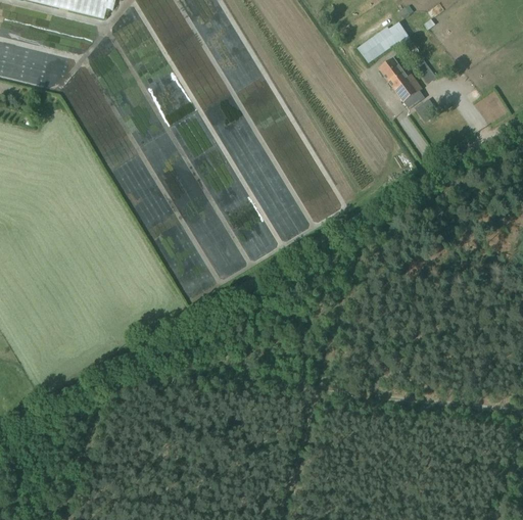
[(34,0),(103,16),(105,8),(111,10),(113,0),(34,0)]
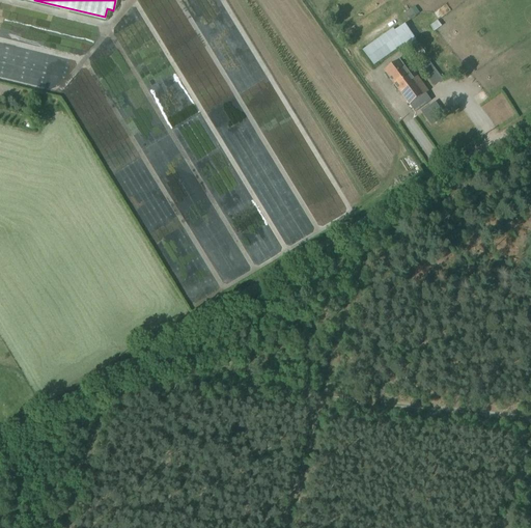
[(411,54),(422,46),(404,22),(395,29),(393,26),(363,49),(373,64),(402,43),(411,54)]
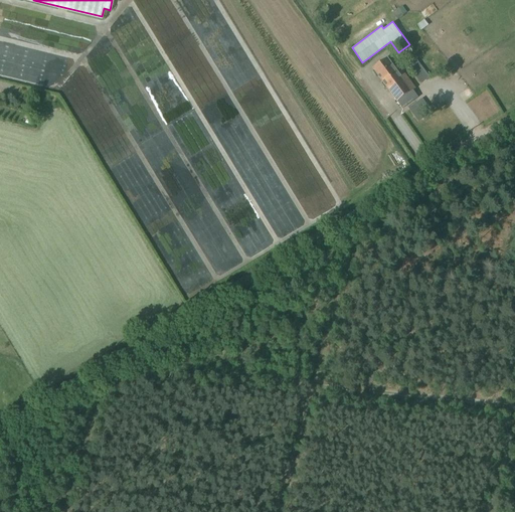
[(388,55),(372,67),(402,108),(418,97),(413,90),(416,88),(402,68),(399,70),(388,55)]
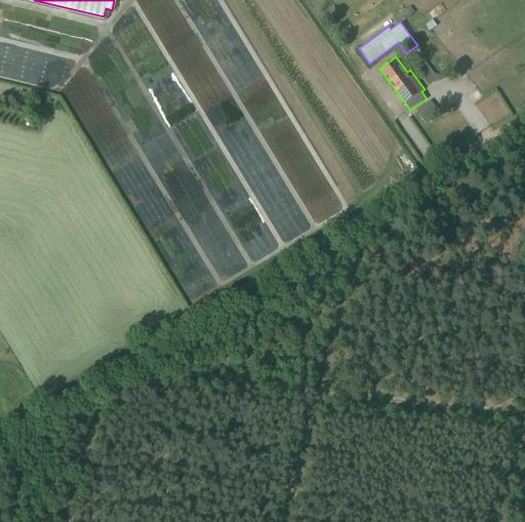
[(426,61),(416,68),(429,84),(438,77),(426,61)]
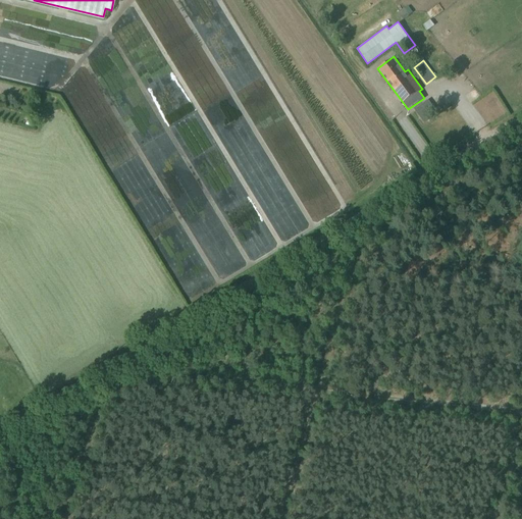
[(475,101),(488,121),(508,108),(494,89),(475,101)]
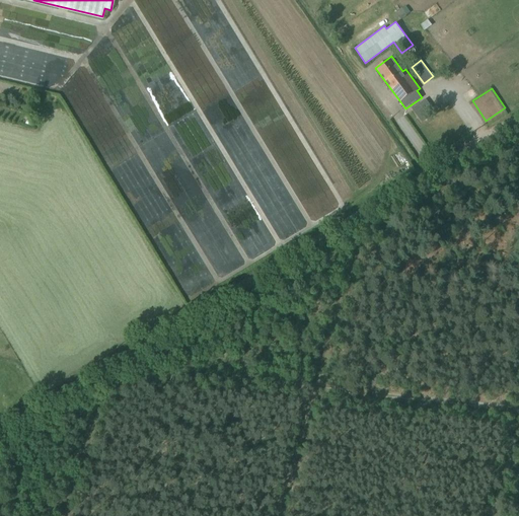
[(419,102),(412,107),(422,121),(428,116),(419,102)]
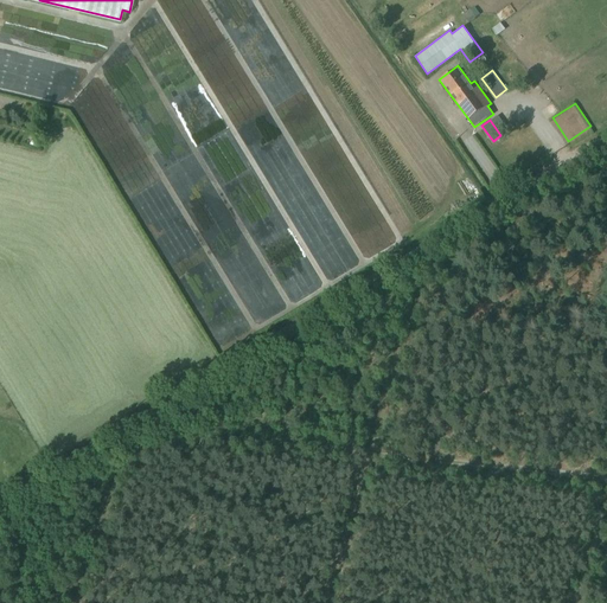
All buildings are outlined.
